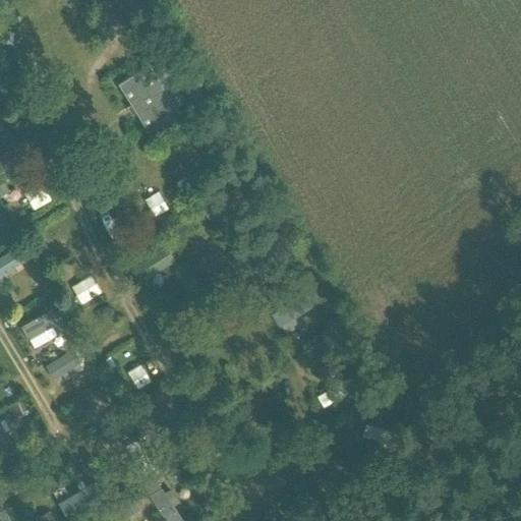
[(119,0),(132,20),(155,6),(150,0),(119,0)]
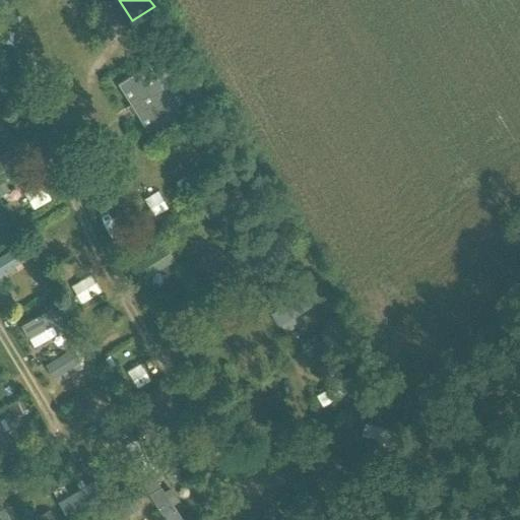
[(0,39),(2,41),(9,27),(0,22),(0,39)]
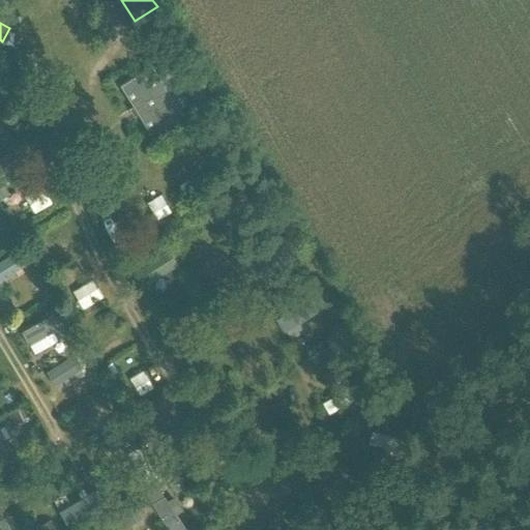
[(13,66),(31,77),(38,64),(21,54),(13,66)]
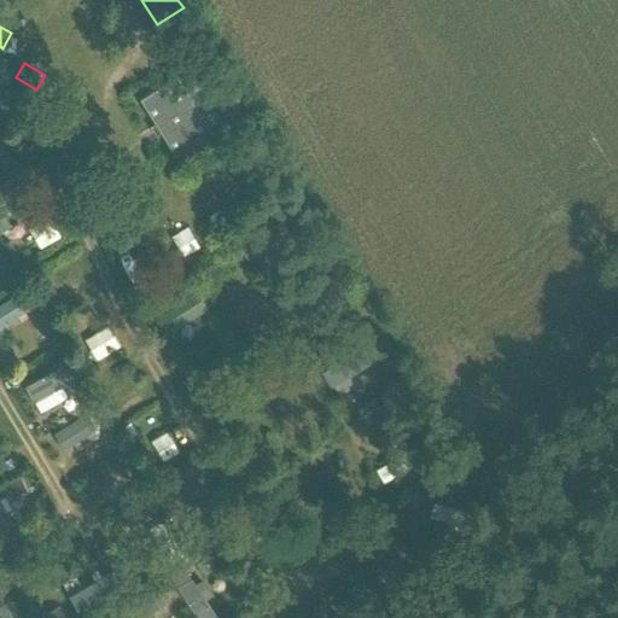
[(175,81),(139,103),(176,163),(213,140),(207,132),(220,123),(210,108),(215,104),(208,94),(203,97),(193,81),(180,89),(175,81)]
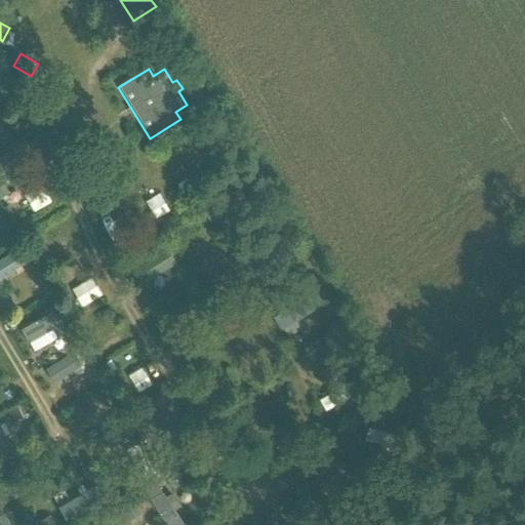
[(0,143),(0,164),(14,158),(5,139),(0,143)]
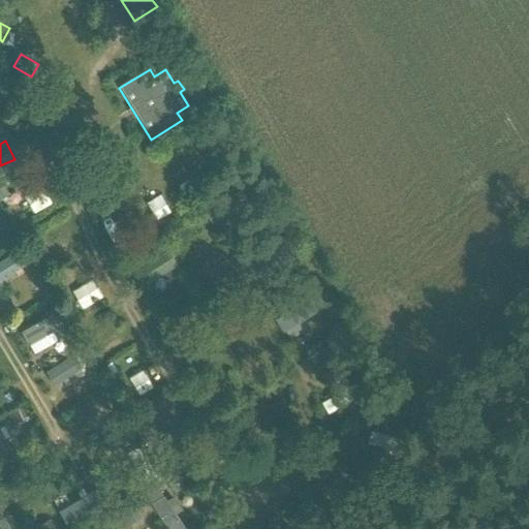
[(18,220),(44,205),(36,190),(9,205),(18,220)]
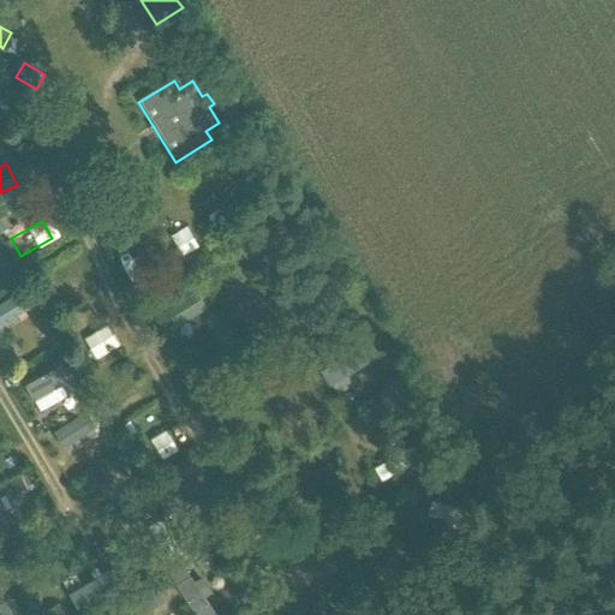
[(113,248),(123,268),(139,261),(131,239),(113,248)]
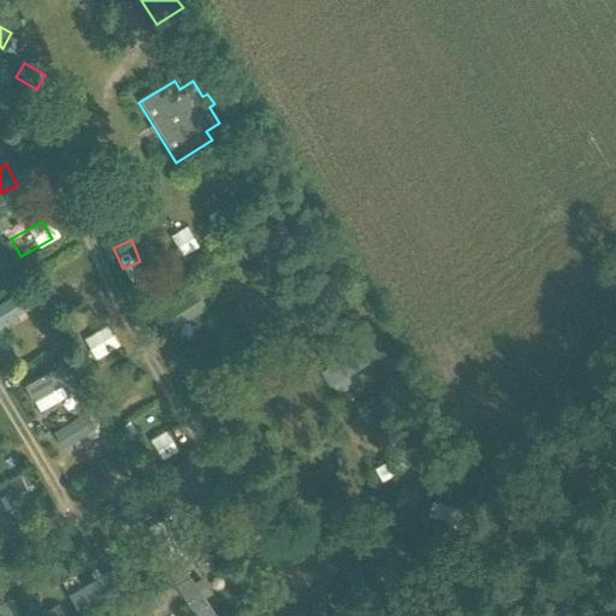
[(160,302),(176,330),(207,309),(191,284),(160,302)]
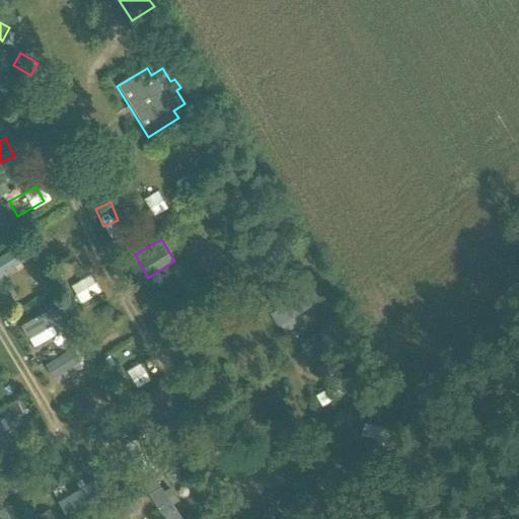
[(20,263),(1,273),(12,292),(30,282),(20,263)]
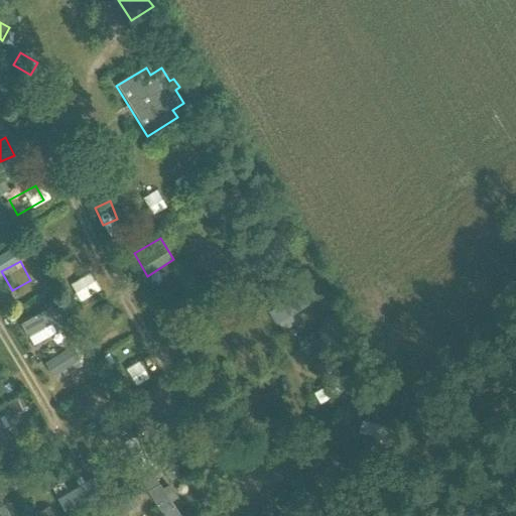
[(274,318),(307,300),(298,283),(265,300),(274,318)]
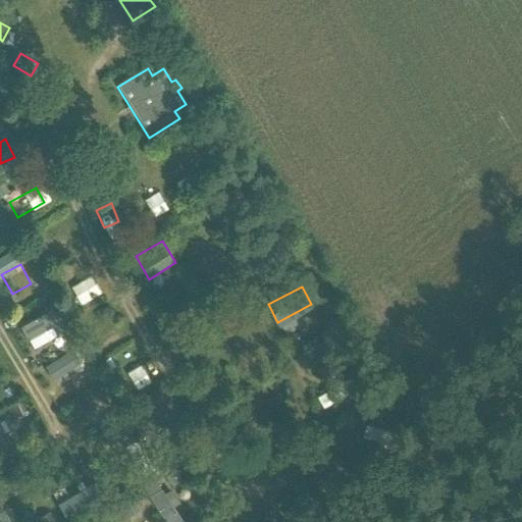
[(56,302),(17,316),(25,337),(63,323),(56,302)]
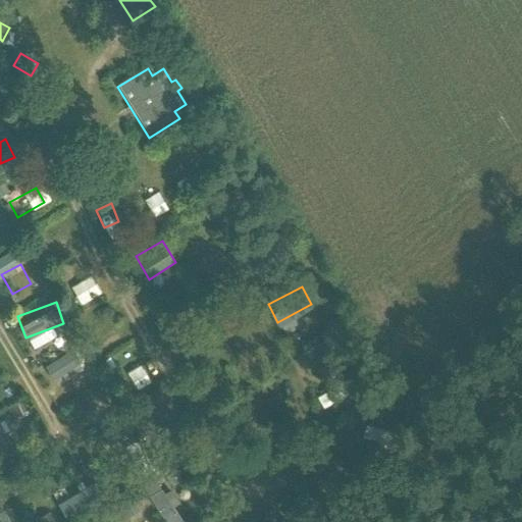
[(48,374),(75,358),(65,343),(38,360),(48,374)]
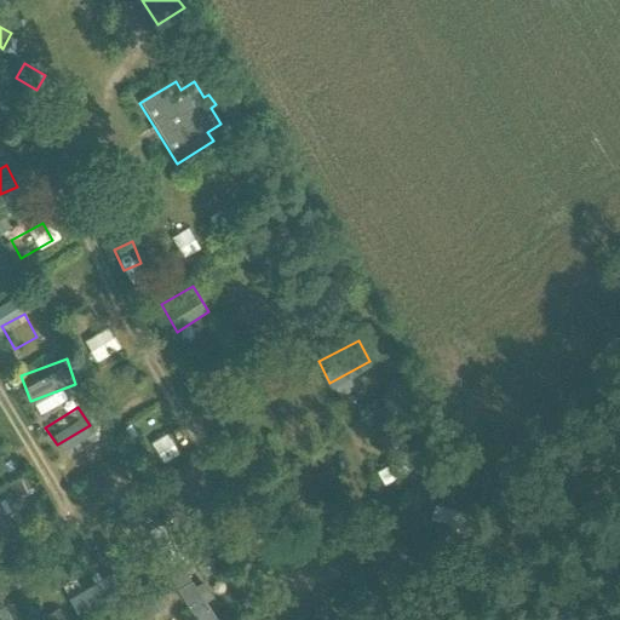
[(391,449),(369,464),(383,484),(405,471),(391,449)]
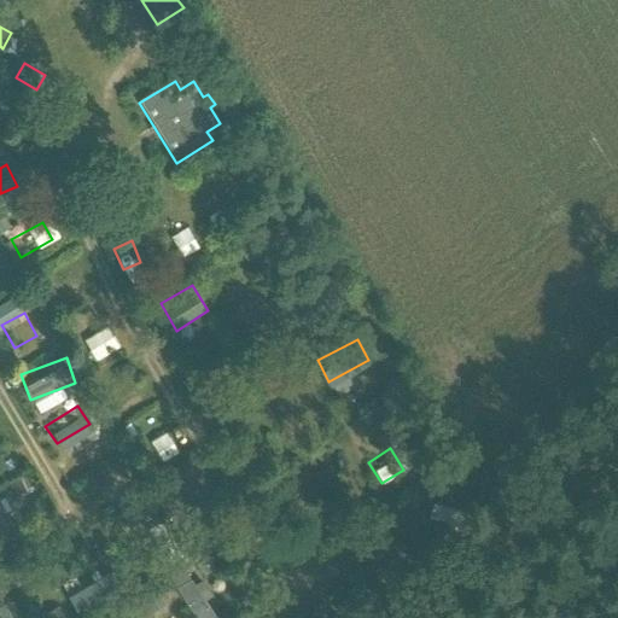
[(86,467),(94,490),(116,482),(108,459),(86,467)]
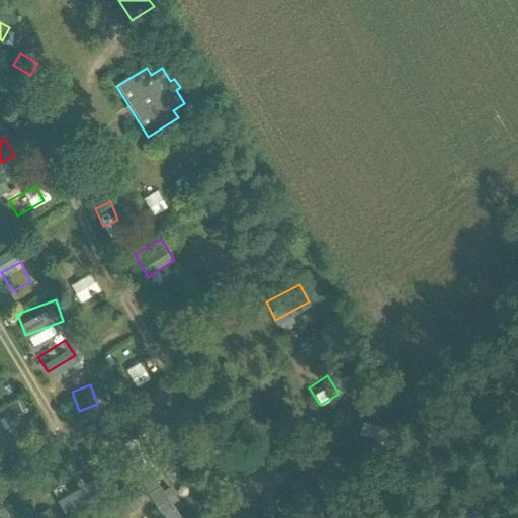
[(357,416),(353,426),(374,433),(377,422),(357,416)]
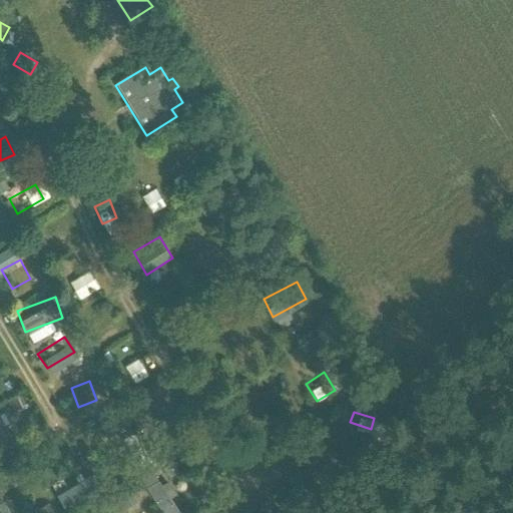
[(37,476),(47,502),(60,497),(50,471),(37,476)]
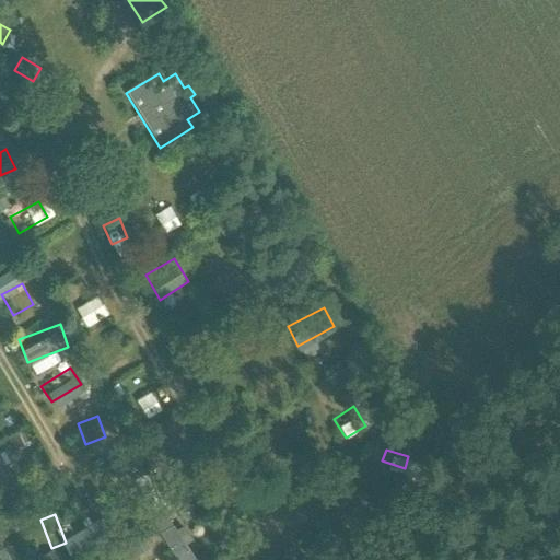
[(164,544),(175,559),(184,559),(191,556),(177,535),(164,544)]
